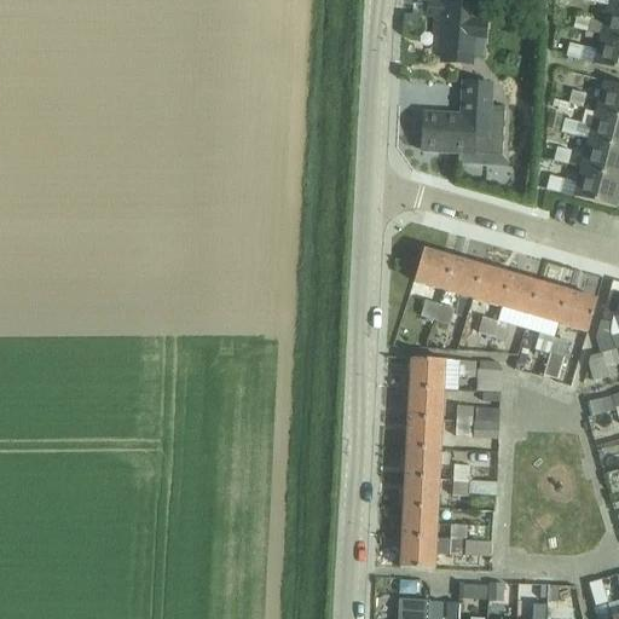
[(531,9),(531,10),(547,11),(547,0),(525,0),(525,9),(531,9)]
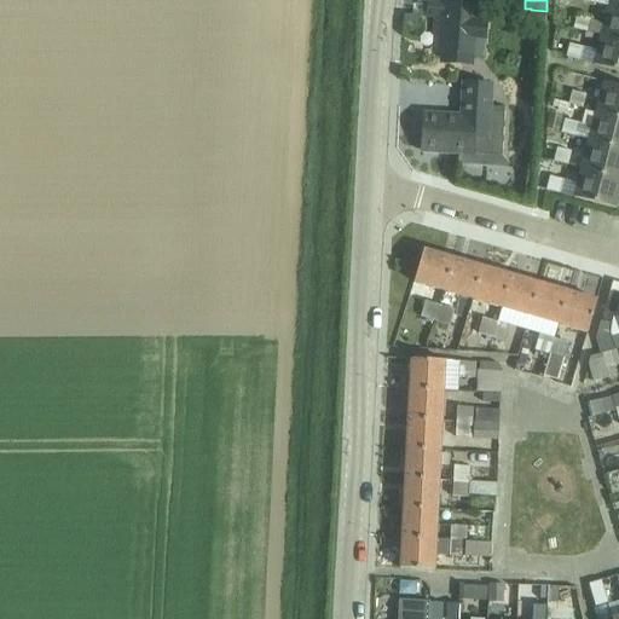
[(618,0),(609,0),(608,9),(618,11),(618,0)]
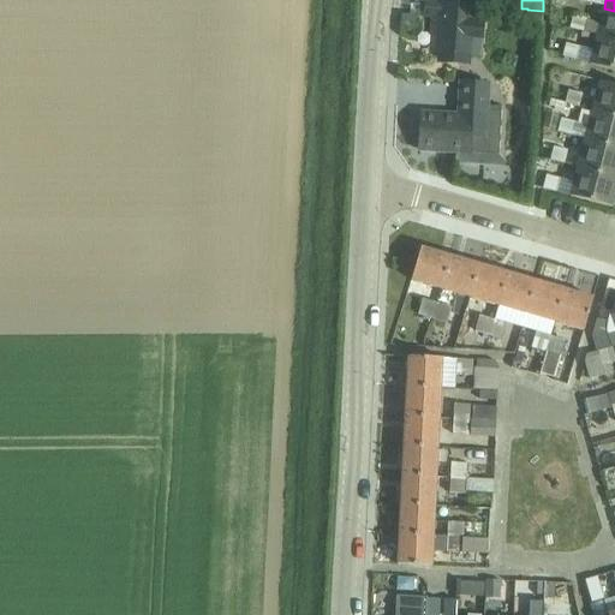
[(439,55),(470,57),(473,7),(441,5),(439,55)]
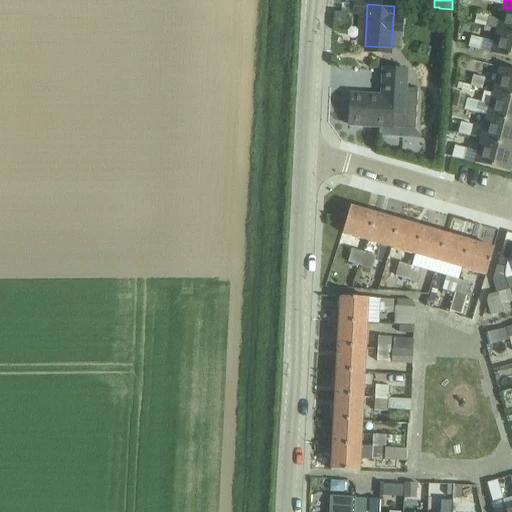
[(511,9),(503,7),(497,31),(511,34),(511,9)]
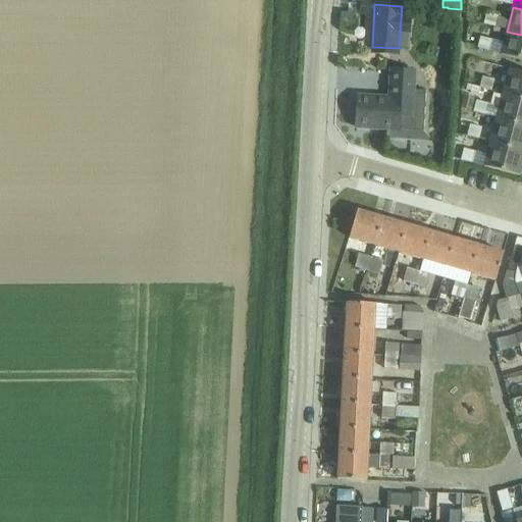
[(461,9),(448,8),(448,14),(453,21),(461,21),(461,9)]
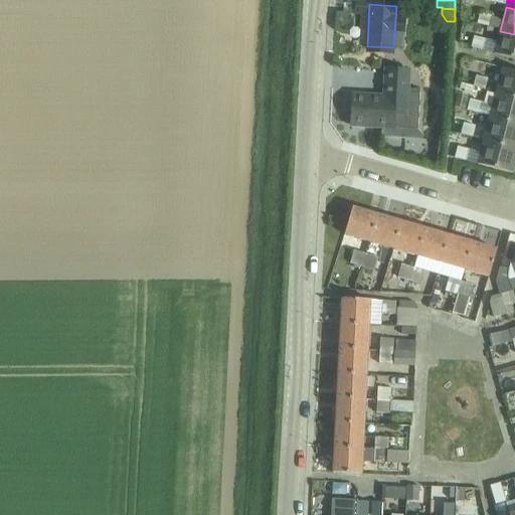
[(478,24),(490,27),(492,16),(480,14),(478,24)]
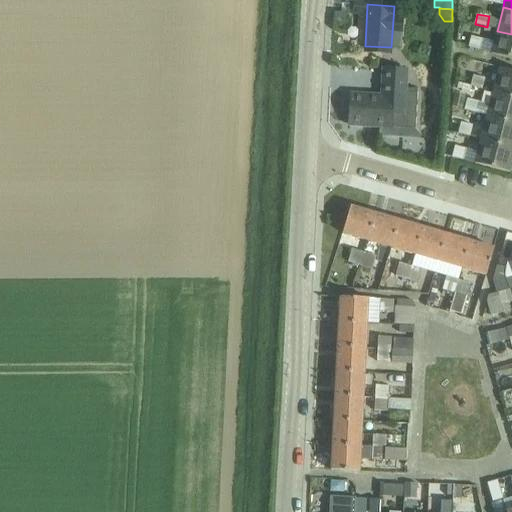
[(511,34),(497,31),(491,54),(511,59),(511,34)]
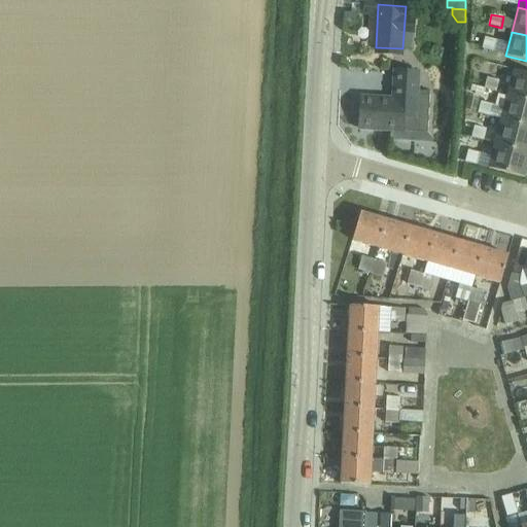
[(485,38),(483,49),(495,53),(497,41),(485,38)]
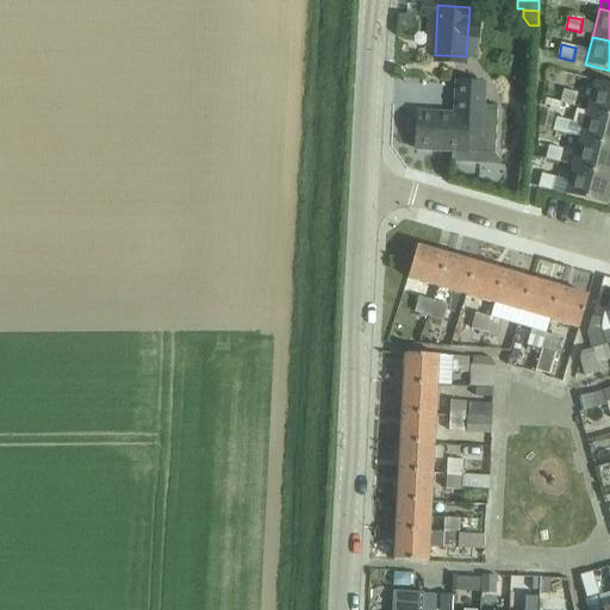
[(418,112),(416,150),(450,153),(450,163),(495,167),(497,106),(483,106),(484,85),(458,82),(455,114),(418,112)]
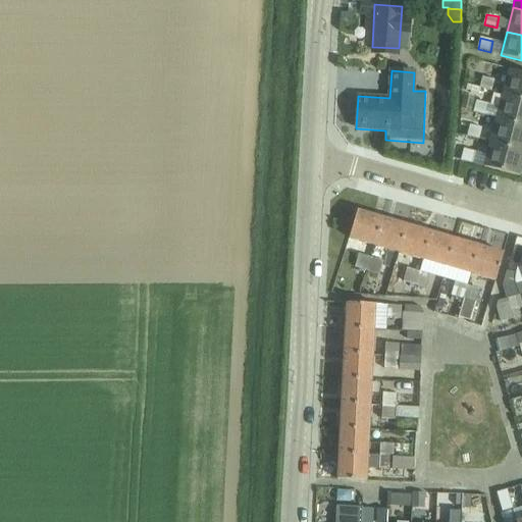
[(521,73),(508,70),(503,94),(521,99),(521,73)]
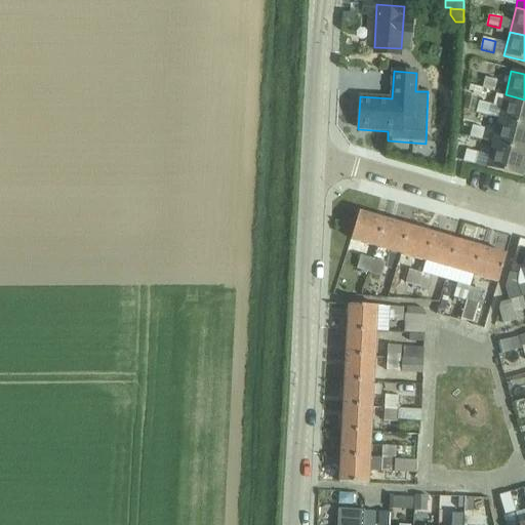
[(486,78),(483,89),(494,92),(497,81),(486,78)]
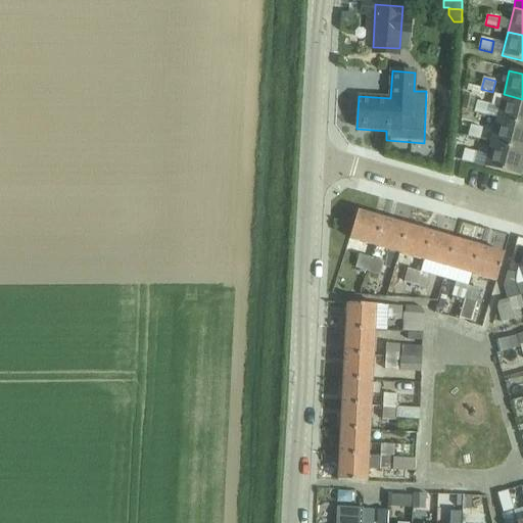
[(522,99),(504,94),(496,119),(522,125),(522,99)]
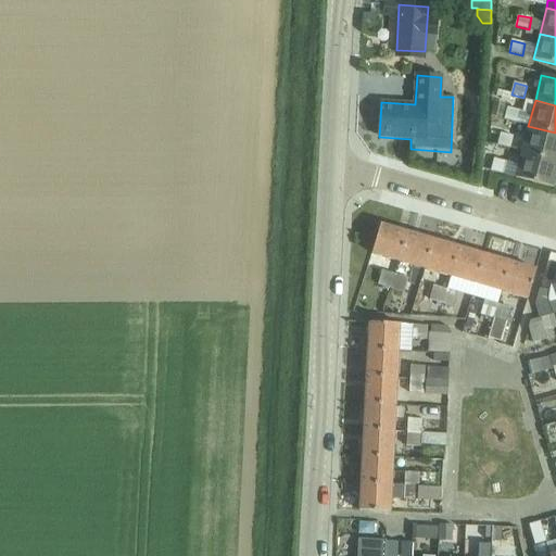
[(505,119),(518,123),(520,111),(508,108),(505,119)]
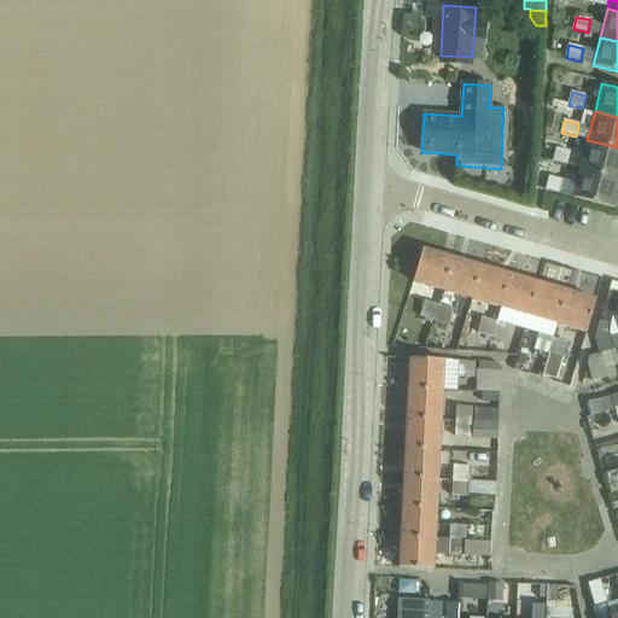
[(587,141),(579,169),(617,179),(617,147),(587,140),(587,141)]
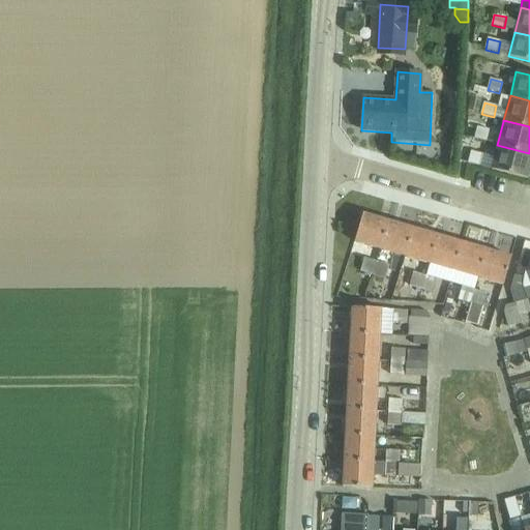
[(475,139),(486,142),(489,130),(477,127),(475,139)]
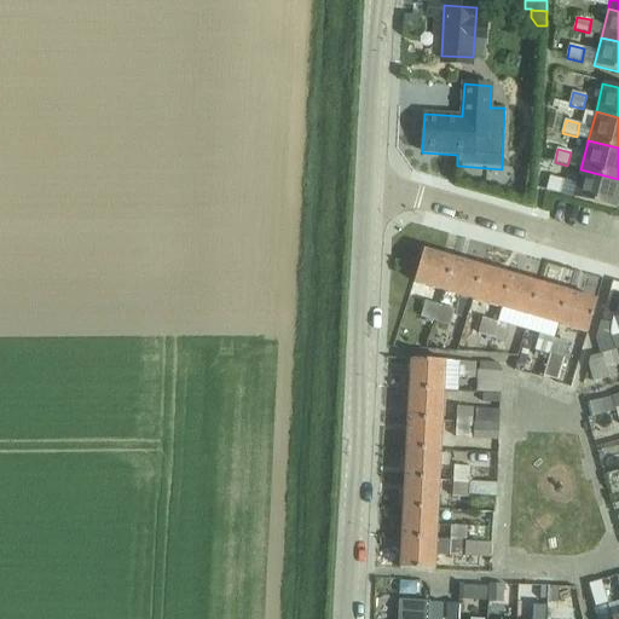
[(618,179),(580,169),(573,198),(615,209),(618,196),(618,179)]
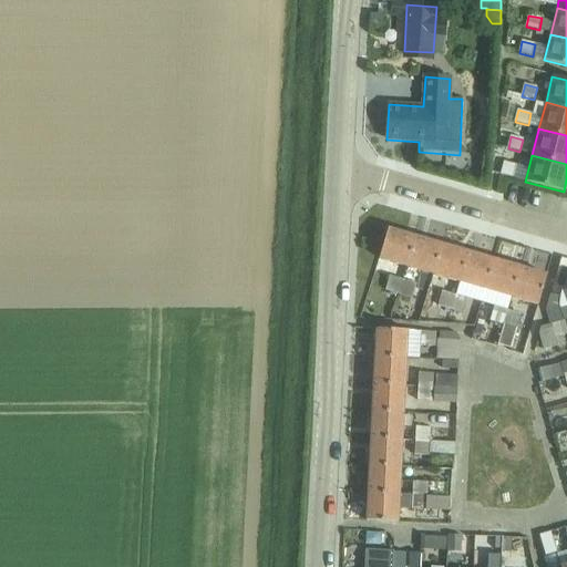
[(512,177),(515,165),(504,162),(501,174),(512,177)]
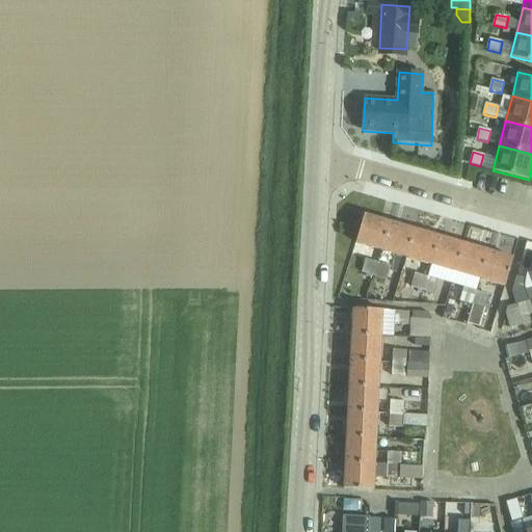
[(356,244),(380,251),(389,223),(364,216),(356,244)]
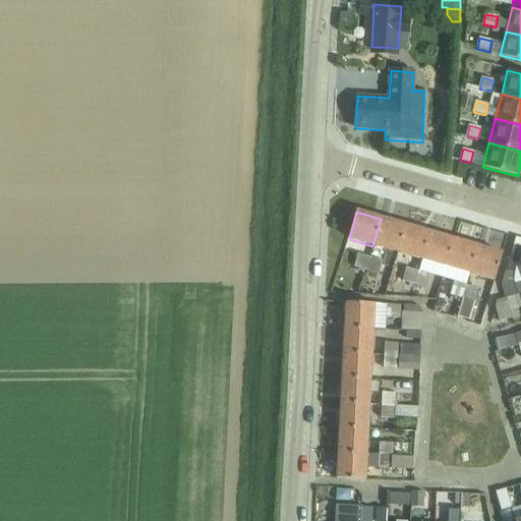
[(372,246),(397,253),(405,225),(381,219),(372,246)]
